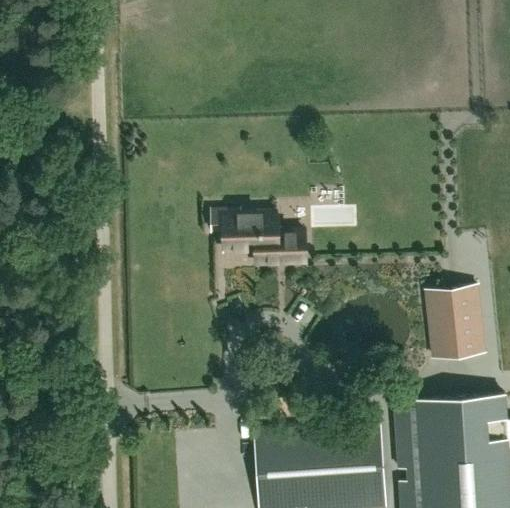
[(303,263),(302,248),(302,232),(275,233),(274,213),(237,214),(237,212),(209,212),(210,232),(213,232),(213,230),(221,229),(222,252),(254,251),(254,265),(303,263)]
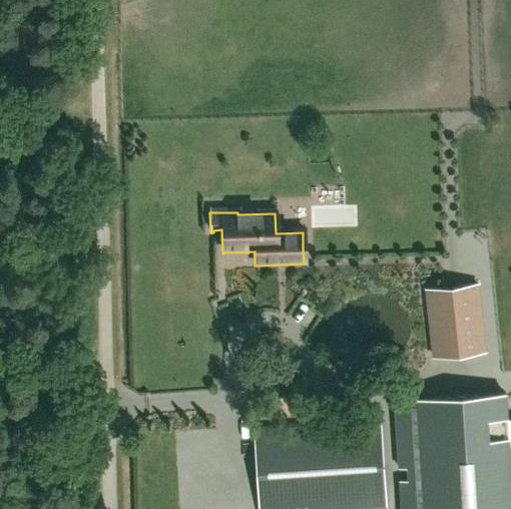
[(435,358),(485,351),(477,286),(427,293),(435,358)]
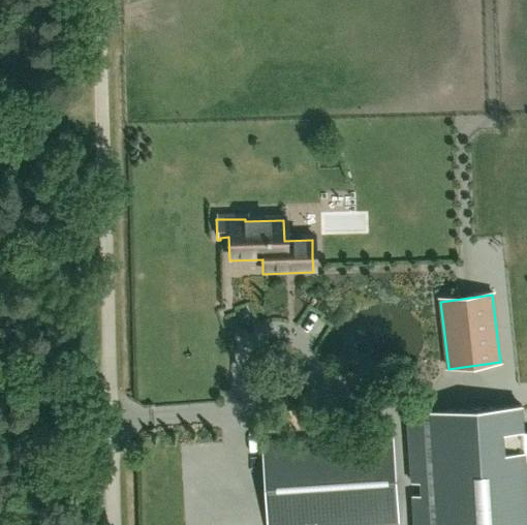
[(519,409),(405,417),(410,486),(419,486),(420,498),(411,498),(412,524),(526,524),(522,461),(526,460),(526,434),(521,435),(519,409)]
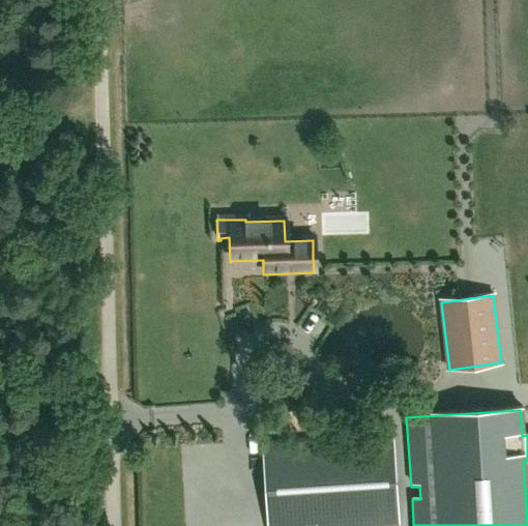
[(261,445),(266,525),(397,525),(391,437),(261,445)]
